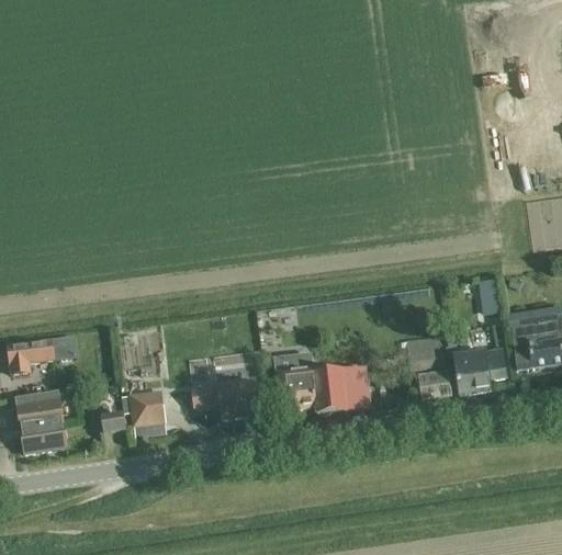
[(496,279),(479,281),(481,302),(498,298),(496,279)]
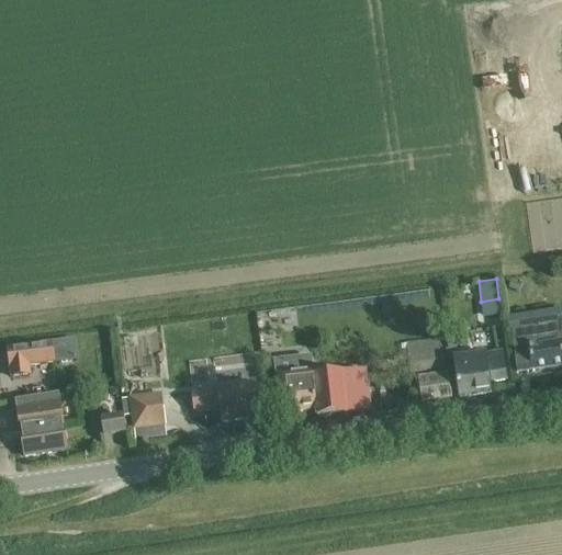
[(510,327),(512,337),(514,348),(517,370),(561,362),(561,343),(561,340),(558,319),(510,327)]
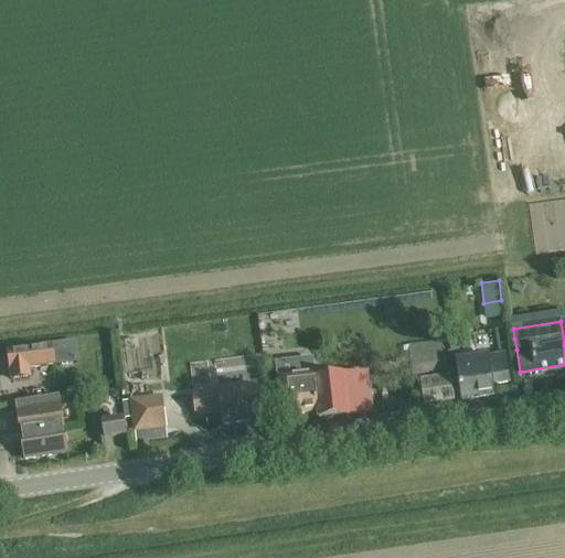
[(53,342),(8,347),(11,375),(30,373),(29,364),(55,361),(77,357),(75,339),(53,342)]
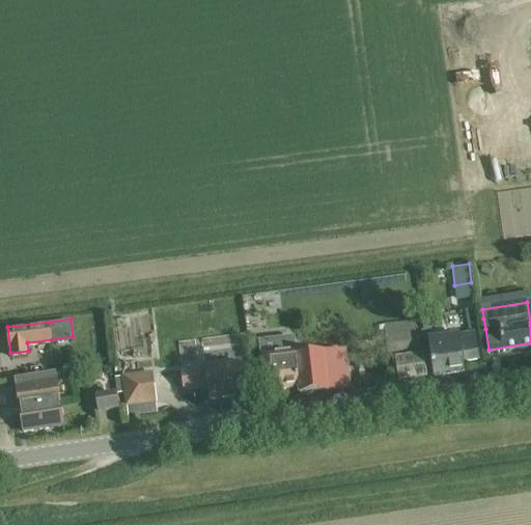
[(385,332),(387,351),(422,346),(420,328),(385,332)]
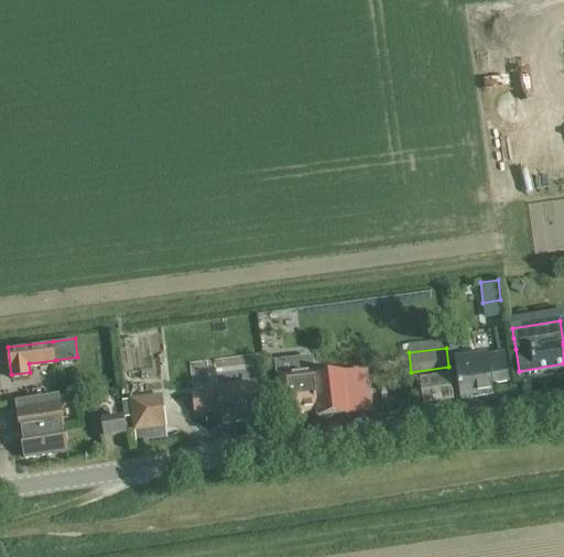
[(454,358),(457,373),(461,395),(494,391),(491,379),(509,377),(507,367),(505,350),(487,352),(454,358)]
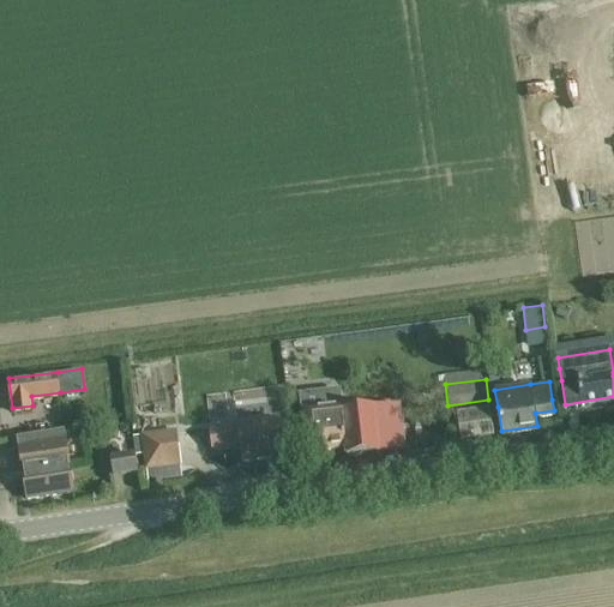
[(341,385),(298,390),(300,407),(302,407),(306,433),(307,446),(335,444),(344,443),(345,451),(402,444),(404,444),(402,431),(401,420),(398,400),(339,407),(339,402),(343,402),(341,385)]
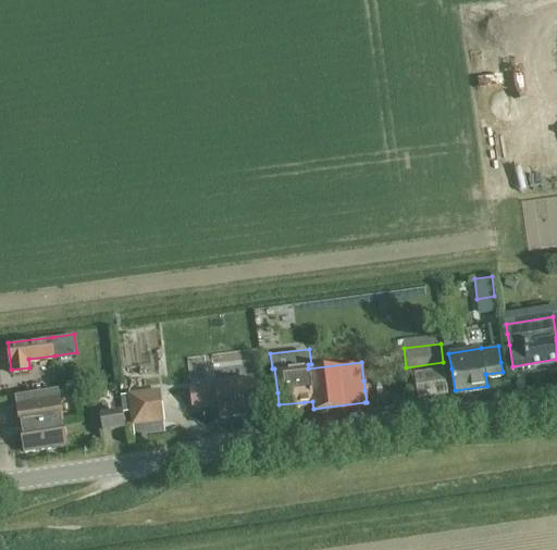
[(368,398),(385,398),(385,367),(367,367),(368,398)]
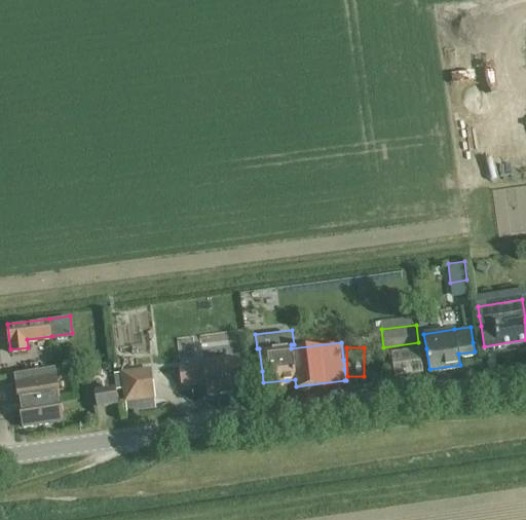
[(390,351),(391,353),(393,373),(422,369),(419,347),(390,351)]
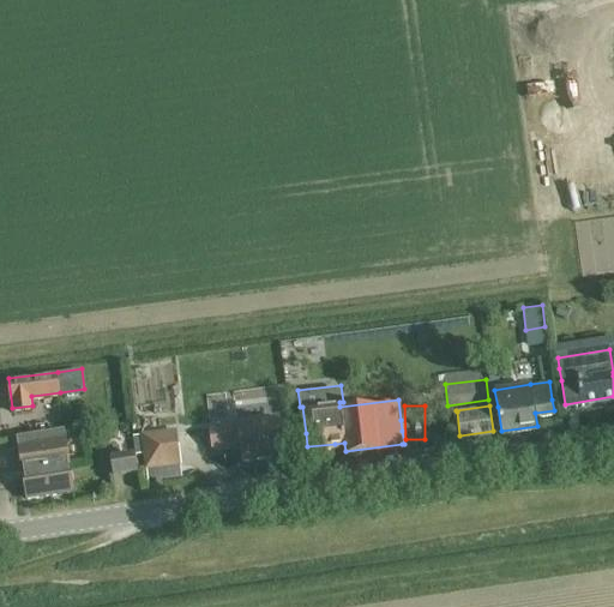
[(281,451),(280,437),(277,415),(210,424),(212,445),(241,442),(242,456),(281,451)]
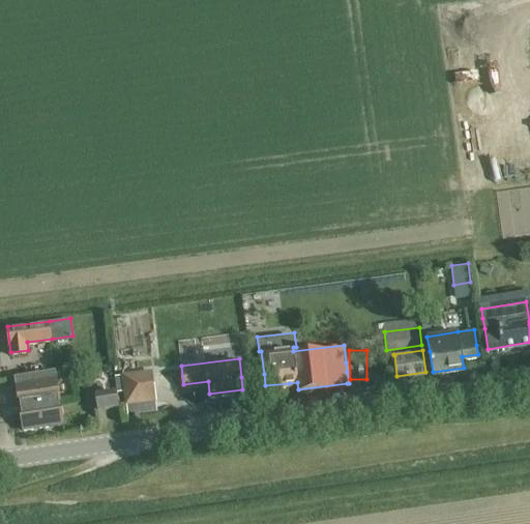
[(152,369),(122,373),(124,388),(124,390),(154,386),(152,369)]
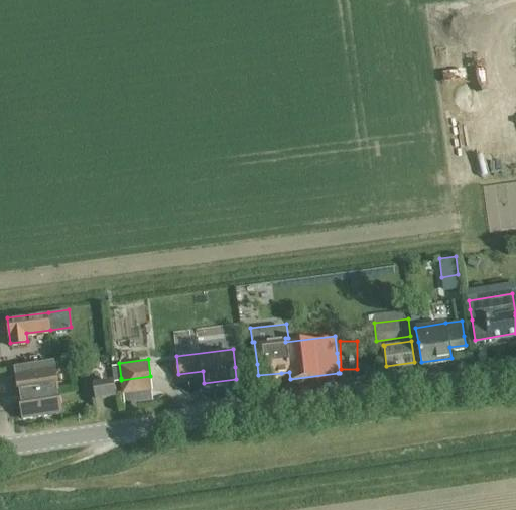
[(119,363),(111,363),(113,379),(121,378),(119,363)]
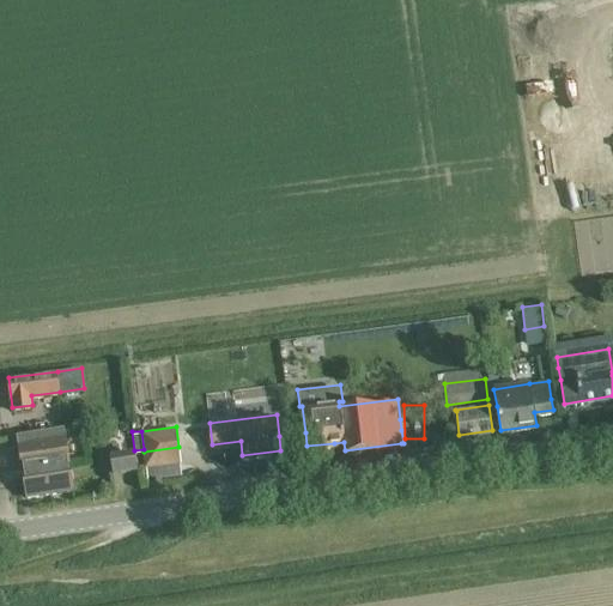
[(71,486),(67,461),(65,461),(62,447),(61,436),(22,442),(25,467),(23,468),(26,494),(71,486)]
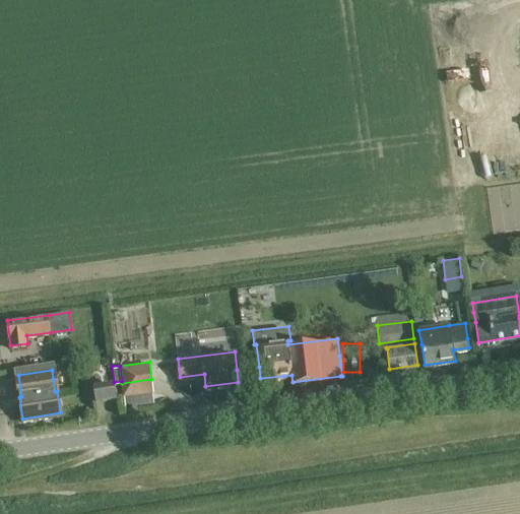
[(0,393),(2,405),(16,403),(12,382),(0,384),(0,393)]
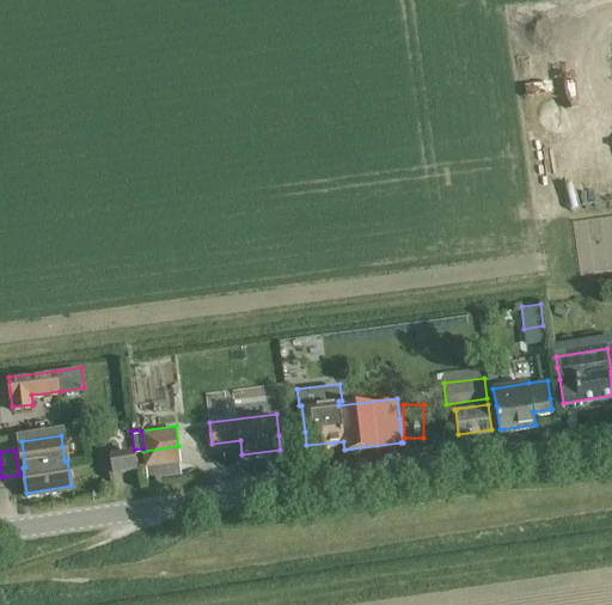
[(109,453),(111,471),(136,468),(134,450),(109,453)]
